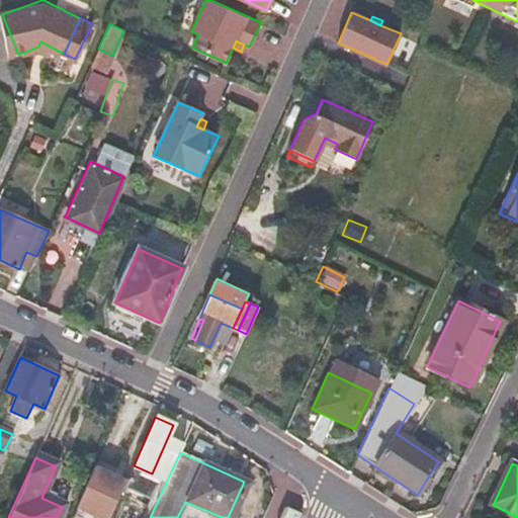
[(152,473),(134,465),(121,490),(141,498),(152,473)]
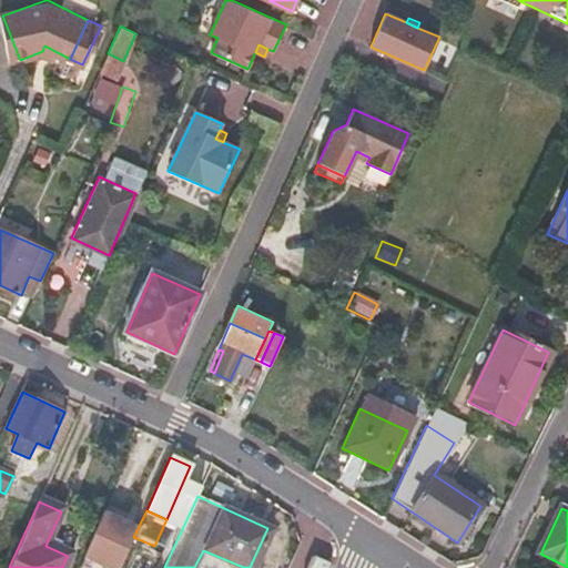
[(314,557),(308,567),(328,567),(330,566),(314,557)]
